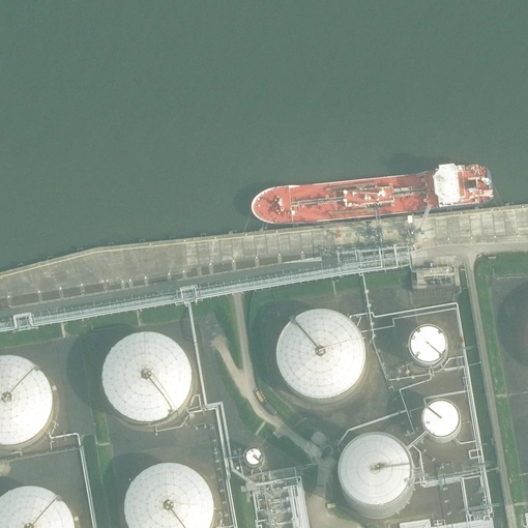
[(433,323),(457,323),(457,304),(434,304),(434,309),(429,309),(429,314),(433,314),(433,323)]
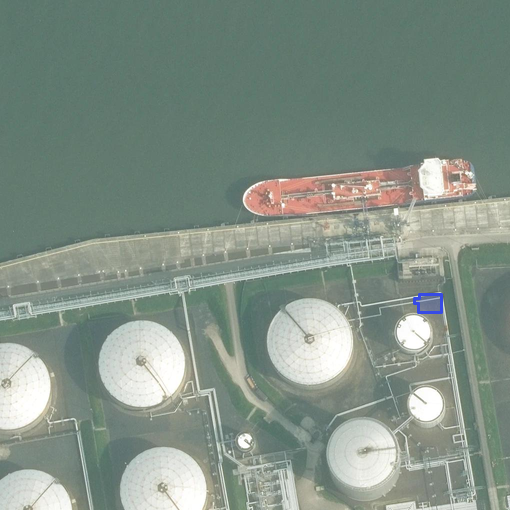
[(263,336),(264,354),(272,369),(282,379),(296,385),(313,386),(329,381),(340,373),(349,360),(352,344),(350,328),(343,315),(332,304),(318,298),(303,297),(288,302),(276,310),(267,322),(263,336)]
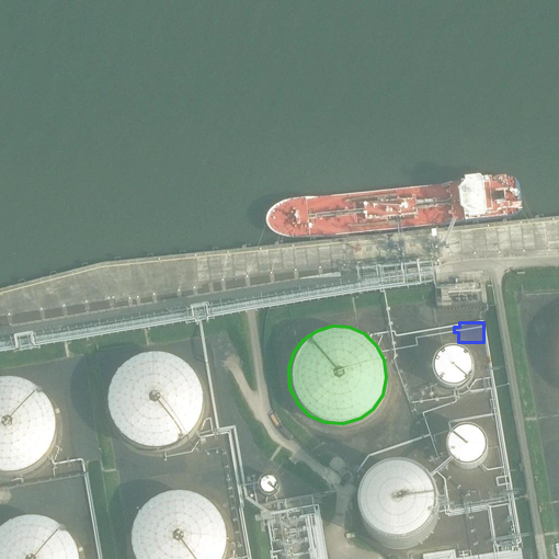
[(470,365),(470,364),(470,361),(469,357),(467,354),(465,351),(461,349),(458,346),(454,345),(449,345),(446,346),(442,348),(440,349),(437,351),(434,355),(433,357),(432,361),(432,365),(432,368),(433,372),(435,374),(437,377),(441,380),(443,381),(446,383),(451,384),(454,384),(458,383),(461,380),(465,378),(467,375),(469,372),(470,368),(470,365)]
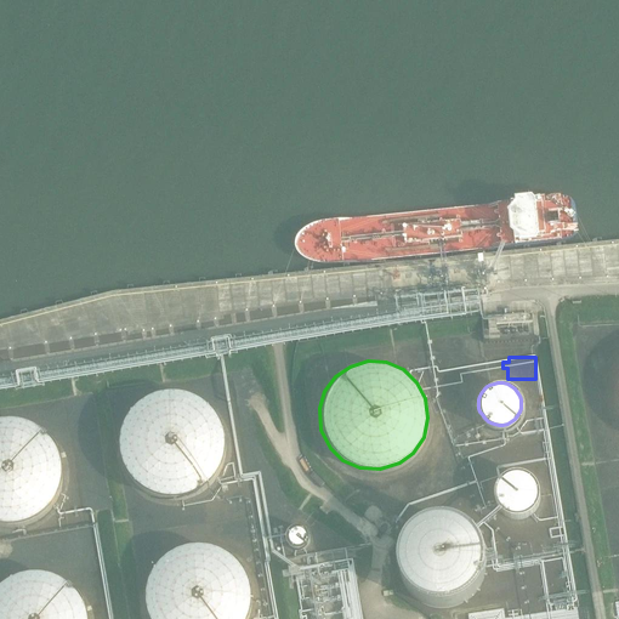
[(118,436),(119,458),(128,476),(141,488),(158,495),(177,497),(197,490),(210,481),(221,464),(226,446),(223,426),(215,409),(202,397),(183,390),(165,388),(147,393),(132,404),(123,419),(118,436)]
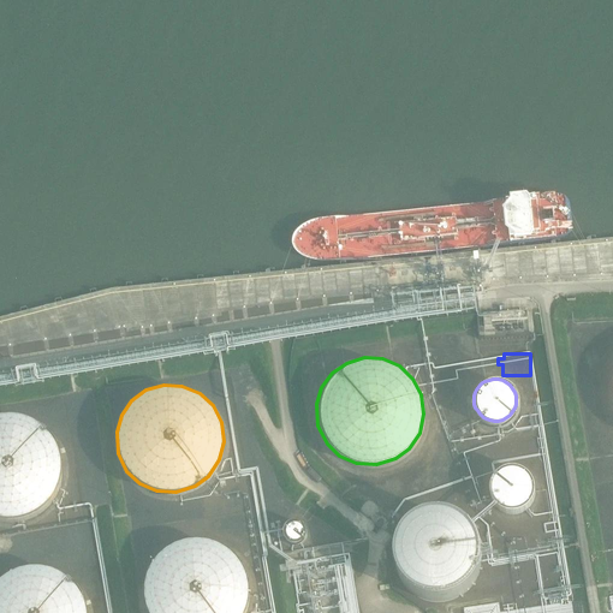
[(0,517),(16,518),(35,512),(48,503),(59,486),(63,468),(60,448),(52,432),(39,420),(22,412),(4,411),(0,412),(0,517)]
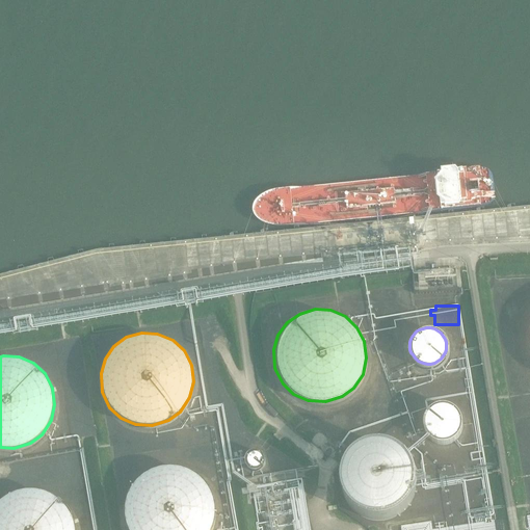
[(460,422),(460,419),(459,415),(457,412),(455,408),(452,406),(449,404),(445,403),(442,403),(440,403),(435,404),(432,406),(429,408),(427,412),(425,415),(424,418),(424,422),(424,426),(425,430),(427,432),(429,435),(432,438),(435,439),(439,440),(443,441),(446,440),(449,439),(453,436),(455,434),(457,432),(459,429),(460,426),(460,422)]
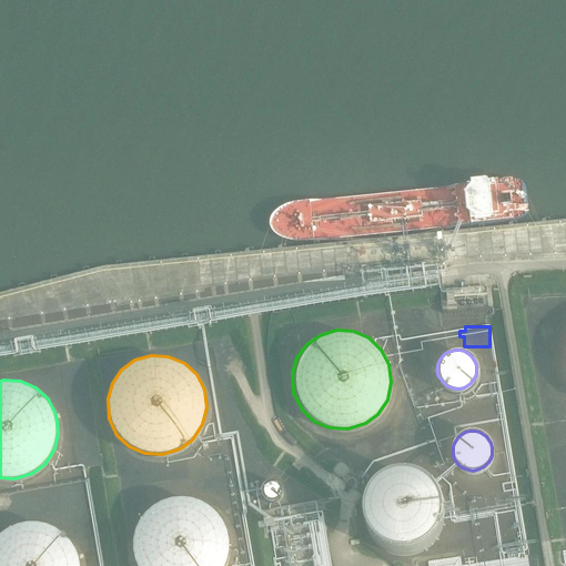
[(380,544),(390,549),(402,552),(414,549),(425,544),(433,536),(438,525),(440,513),(437,501),(432,491),(422,482),(411,477),(397,477),(386,481),(376,488),(369,498),(365,511),(366,523),(372,534),(380,544)]
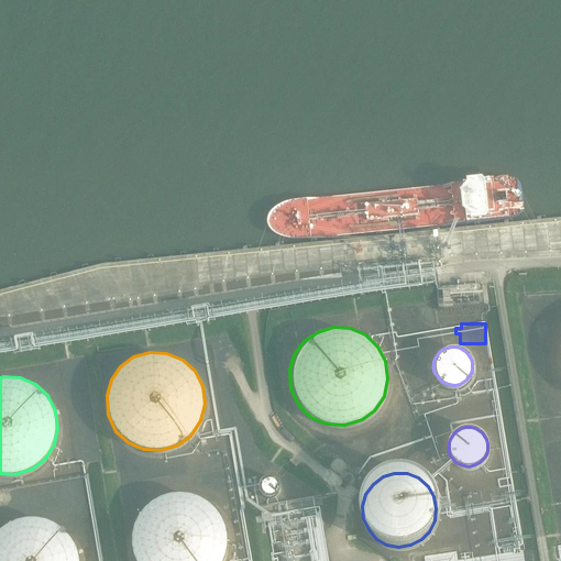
[(281,482),(264,475),(257,494),(274,499),(281,482)]
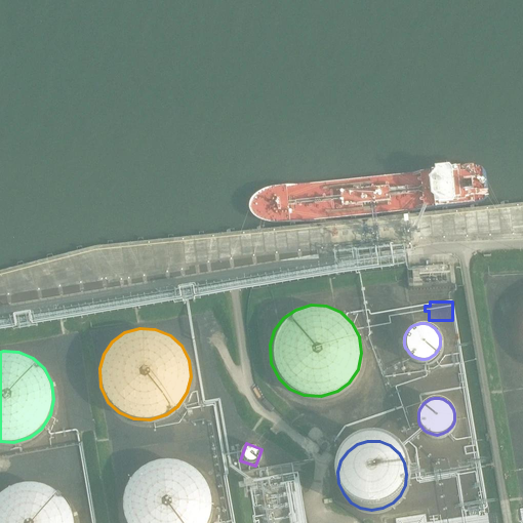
[(121,498),(123,517),(125,522),(208,522),(209,522),(212,507),(210,490),(203,476),(192,466),(177,459),(162,458),(147,463),(134,472),(125,484),(121,498)]
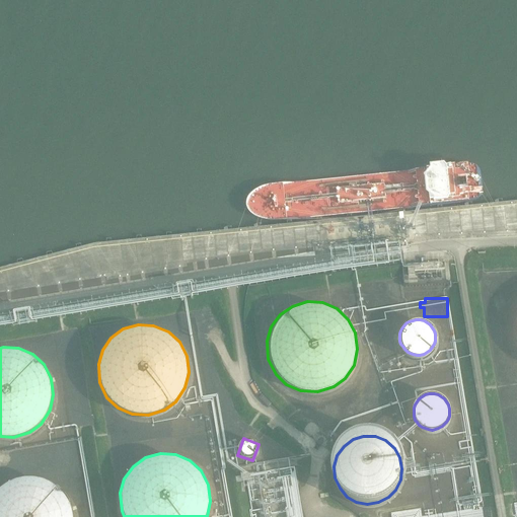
[(0,516),(74,516),(73,506),(66,492),(55,482),(40,475),(24,474),(9,478),(0,486),(0,516)]
